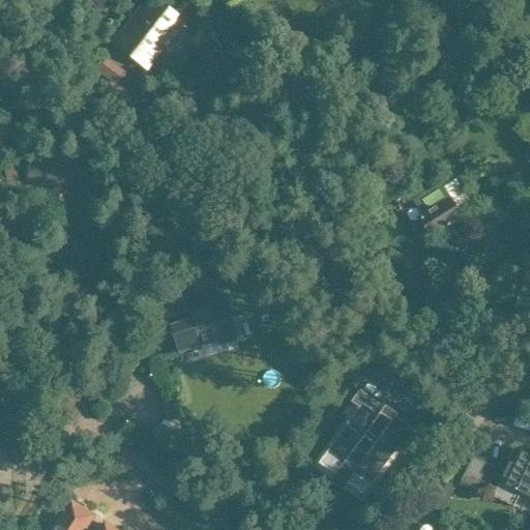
[(157,0),(142,0),(110,43),(124,54),(134,61),(148,71),(149,70),(146,68),(164,43),(162,41),(180,17),(157,0)]
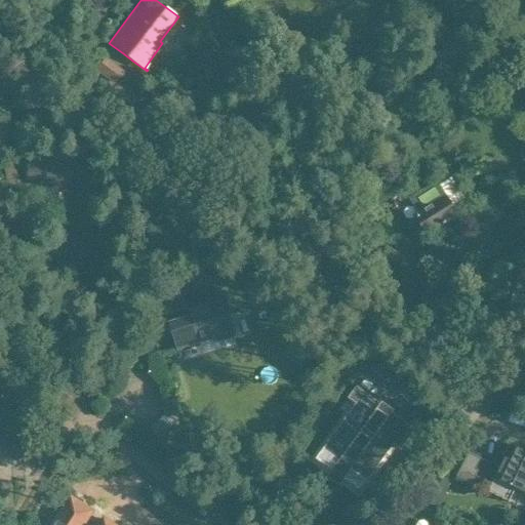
[(228,25),(215,33),(225,47),(237,39),(228,25)]
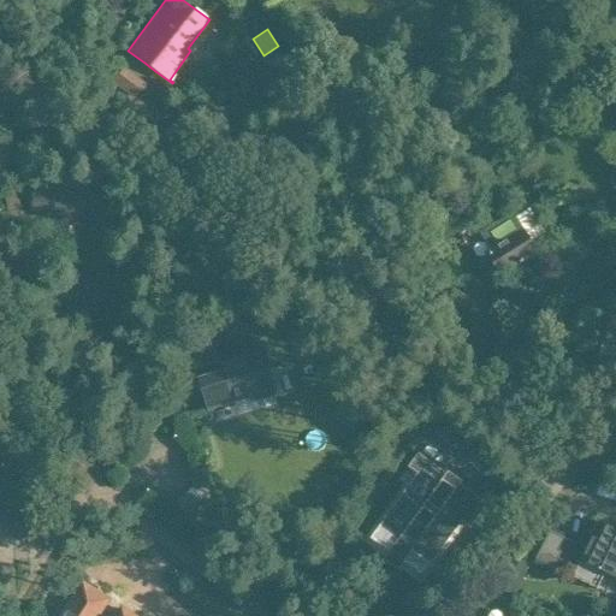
[(136,98),(146,86),(125,70),(116,82),(136,98)]
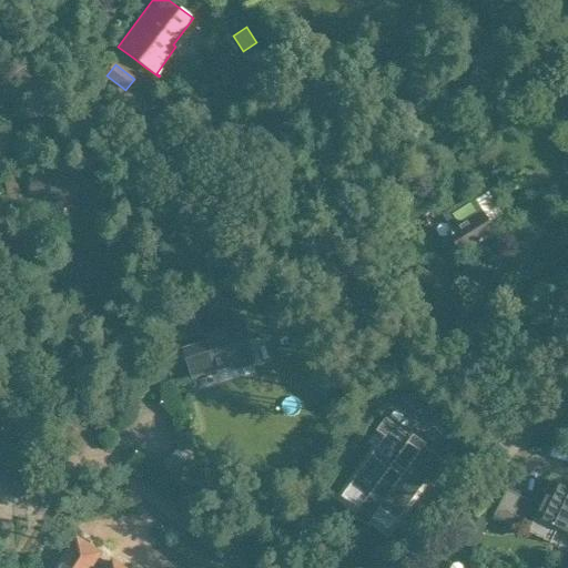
[(301,75),(293,84),(302,91),(310,82),(301,75)]
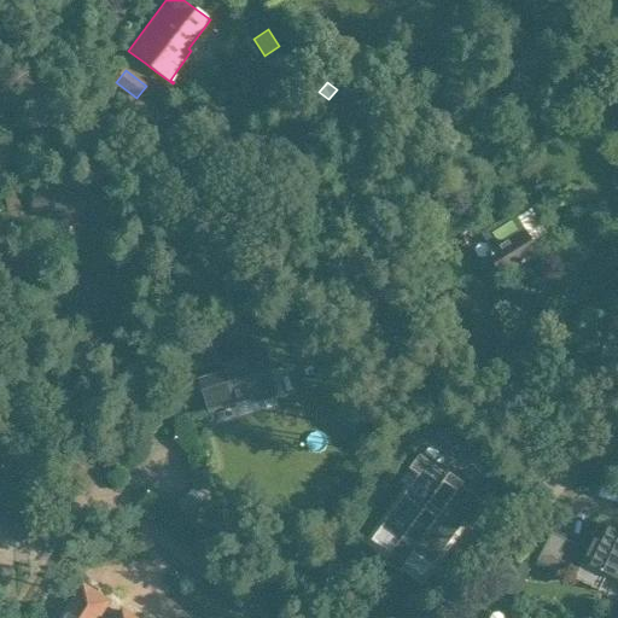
[(136,127),(146,115),(136,108),(127,118),(136,127)]
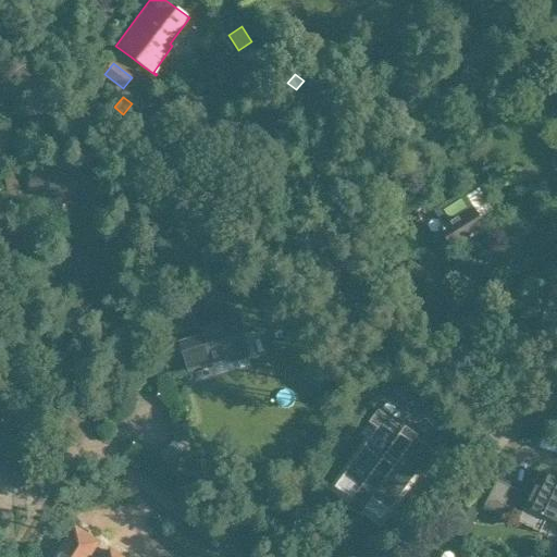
[(31,194),(54,193),(54,199),(95,197),(93,156),(69,158),(59,159),(60,173),(44,174),(44,166),(28,168),(31,194)]
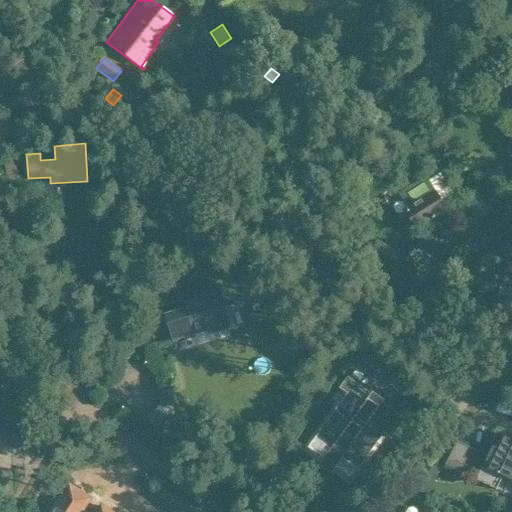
[(446,211),(440,201),(453,194),(440,173),(427,181),(425,179),(408,189),(417,203),(405,211),(416,228),(431,219),(432,220),(435,218),(434,217),(444,211),(445,211),(446,211)]
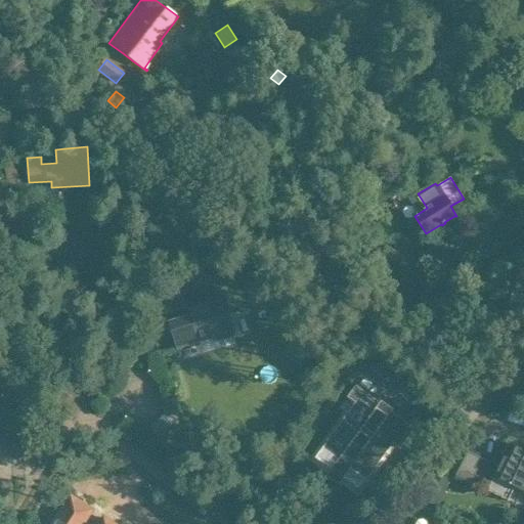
[(177,349),(215,337),(217,343),(234,337),(232,332),(233,332),(223,296),(186,307),(189,316),(169,322),(177,349)]
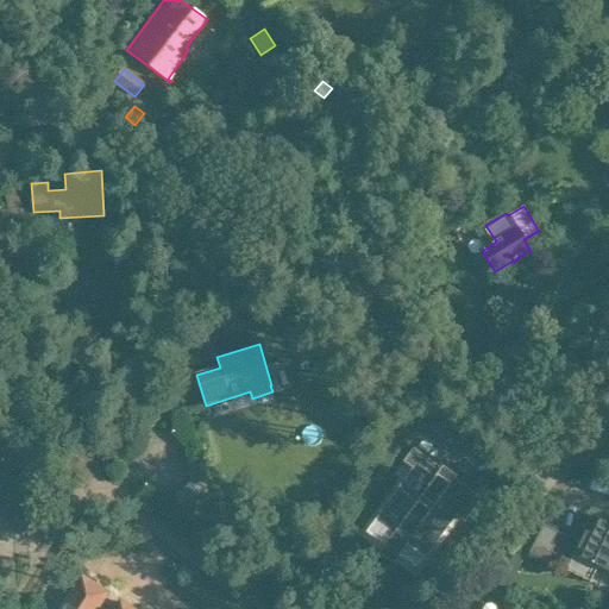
[(426,469),(431,462),(413,449),(403,462),(412,469),(375,520),(394,534),(407,545),(426,558),(456,516),(465,522),(482,498),(464,485),(459,491),(450,485),(449,484),(434,506),(422,496),(437,476),(435,475),(426,469)]
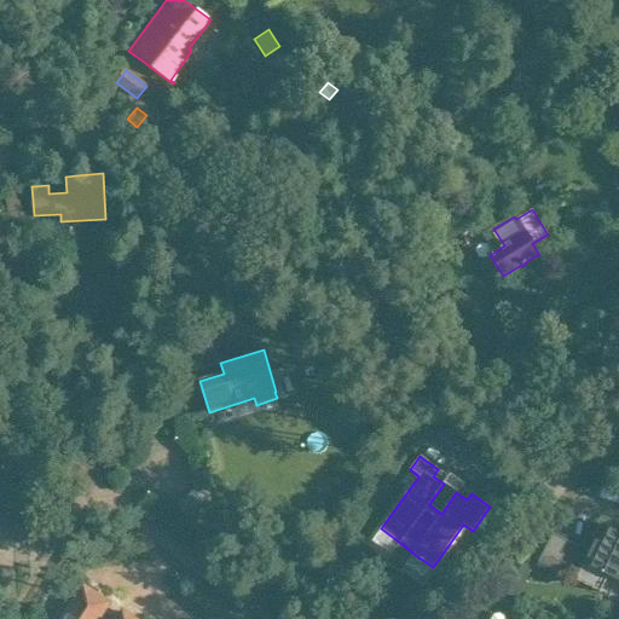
[(220,501),(204,481),(177,503),(192,522),(220,501)]
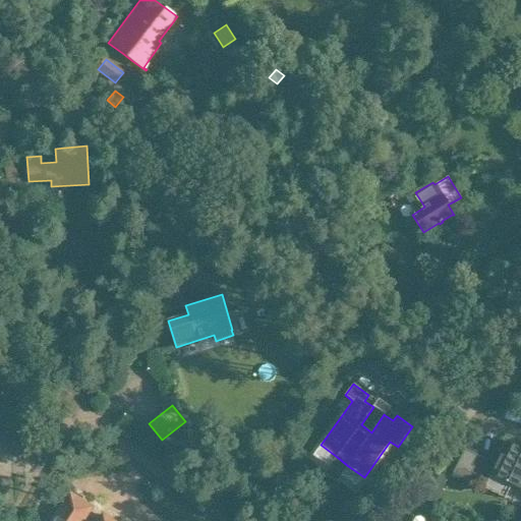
[(506,499),(513,485),(520,488),(520,453),(516,451),(517,447),(507,442),(493,469),(494,469),(484,488),(506,499)]
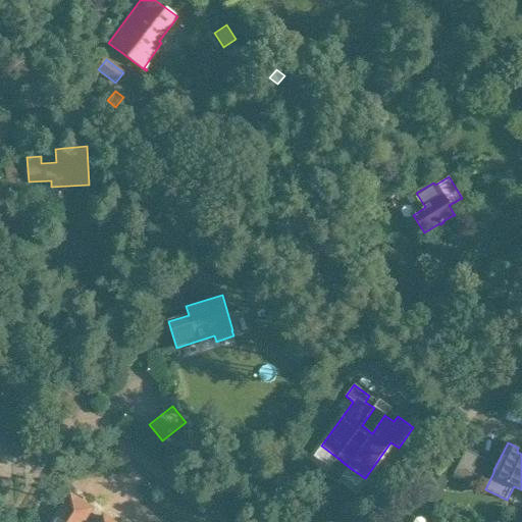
[(488,461),(465,450),(453,474),(476,485),(488,461)]
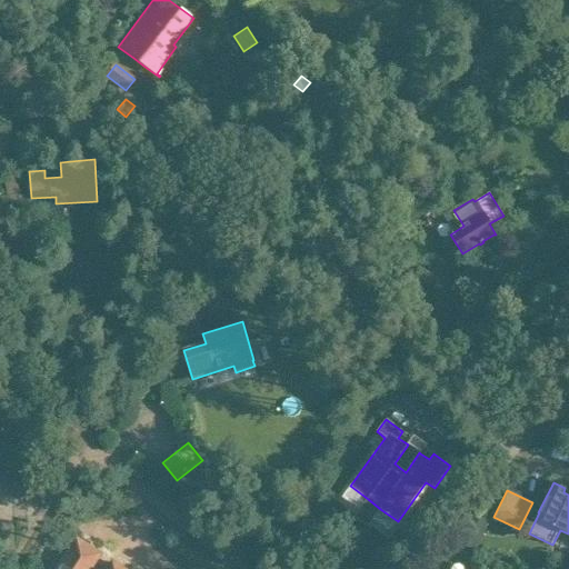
[(468,516),(456,541),(476,551),(488,525),(468,516)]
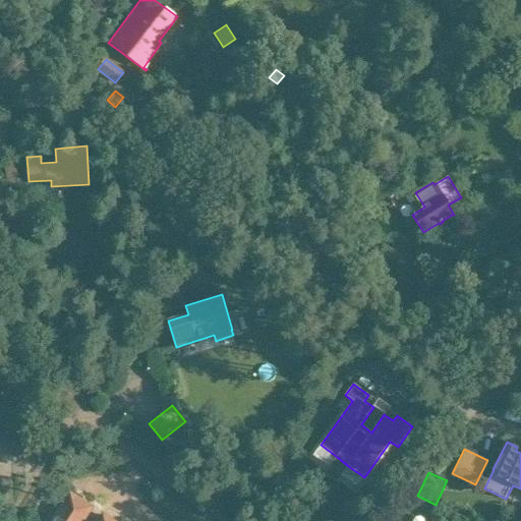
[(0,478),(0,502),(13,502),(12,478),(0,478)]
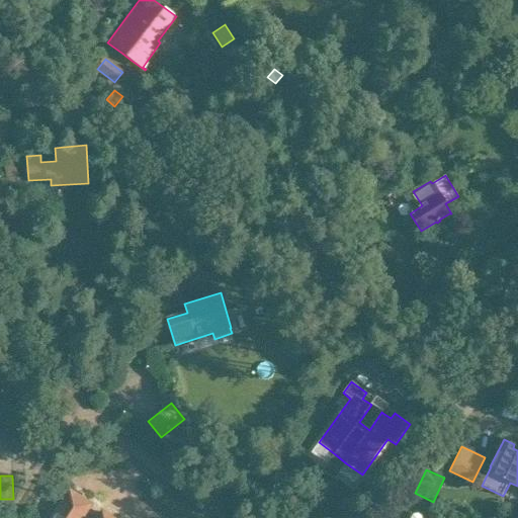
[(70,493),(53,517),(82,517),(90,505),(70,493)]
